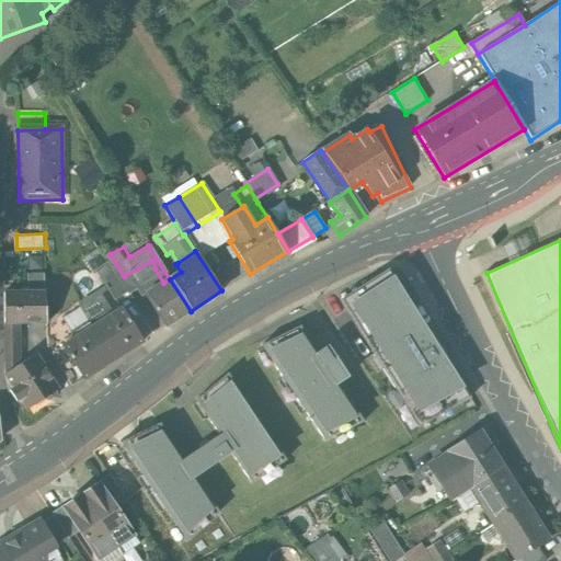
[(422,324),(389,272),(340,302),(373,354),(422,324)]
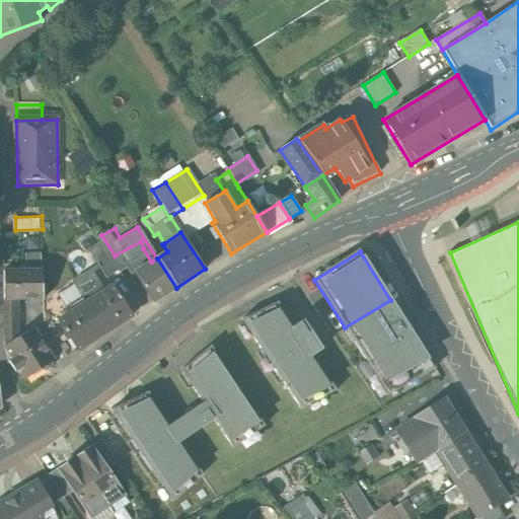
[(41,256),(26,256),(26,271),(4,271),(4,300),(17,300),(44,300),(41,256)]
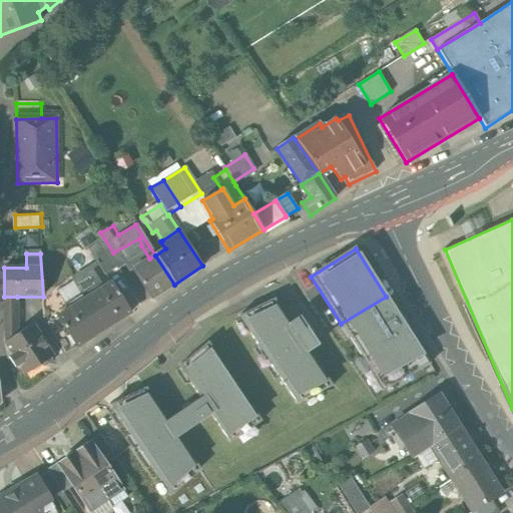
[(149,259),(132,271),(151,300),(174,285),(155,255),(149,259)]
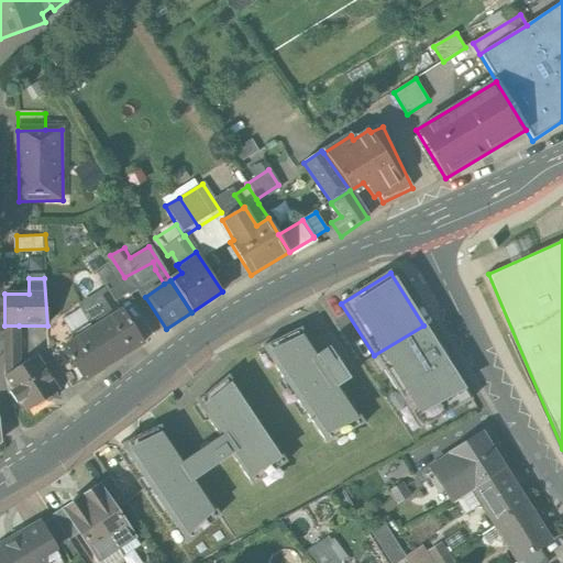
[(122,312),(110,320),(107,315),(90,326),(114,362),(142,344),(122,312)]
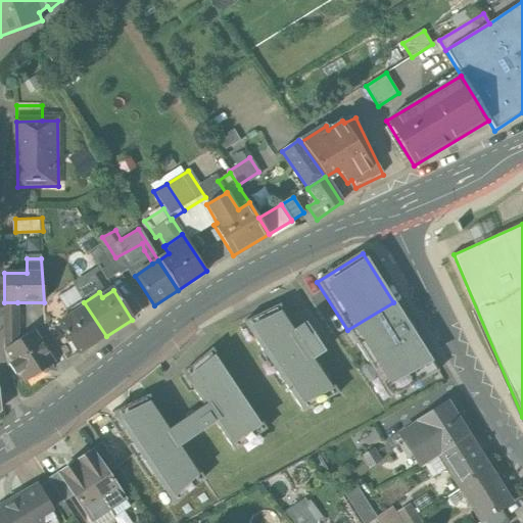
[(33,331),(19,340),(17,335),(17,302),(4,302),(4,349),(12,363),(9,365),(15,375),(19,373),(26,382),(41,372),(42,373),(45,374),(51,370),(51,366),(54,364),(33,331)]
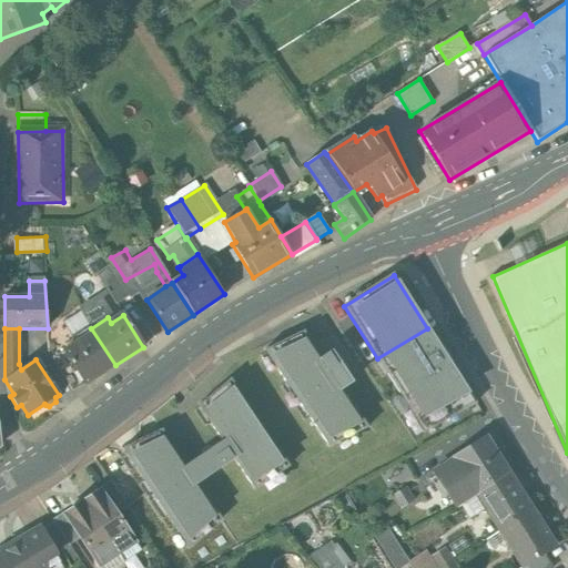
[(91,328),(74,340),(78,344),(66,353),(85,384),(115,365),(91,328)]
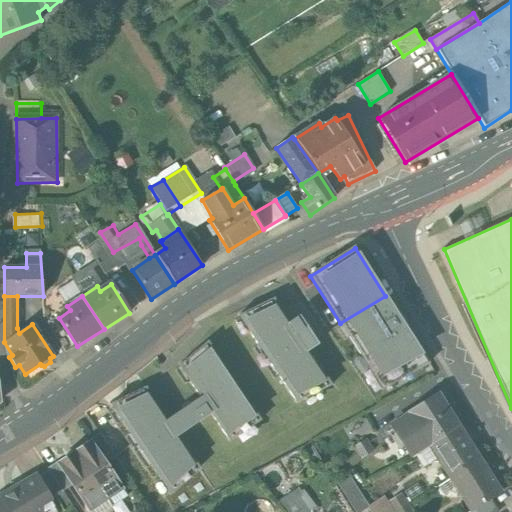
[(385,296),(340,323),(383,393),(428,365),(385,296)]
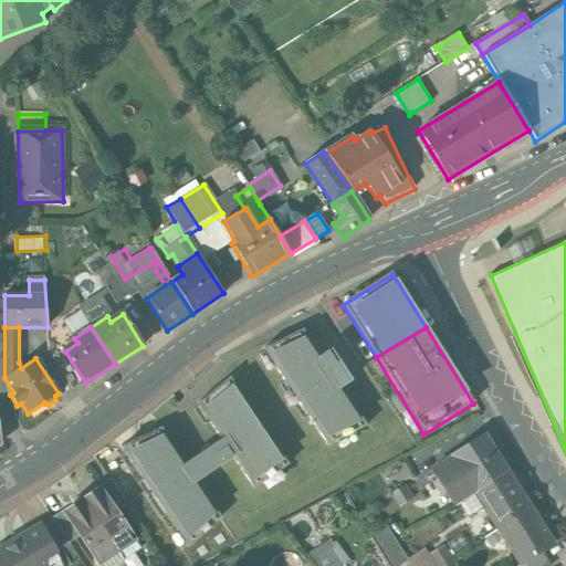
[(303,329),(264,355),(324,447),(363,421),(341,387),(350,380),(331,349),(321,356),(303,329)]
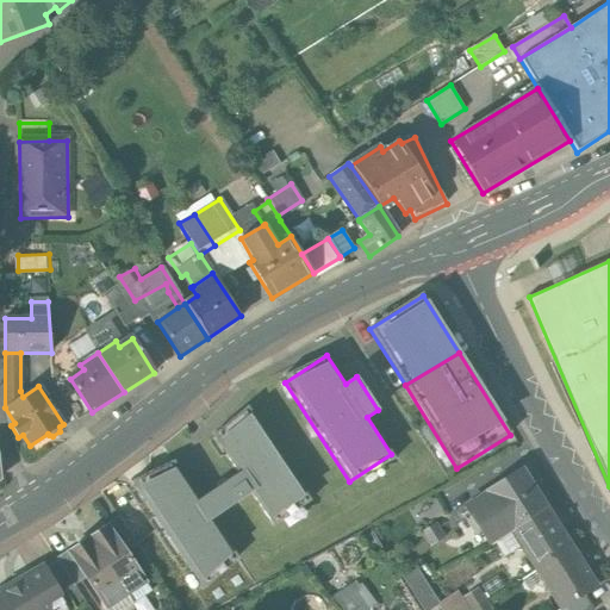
[(237,474),(198,500),(212,521),(251,495),(273,526),(311,500),(249,406),(212,436),(237,474)]
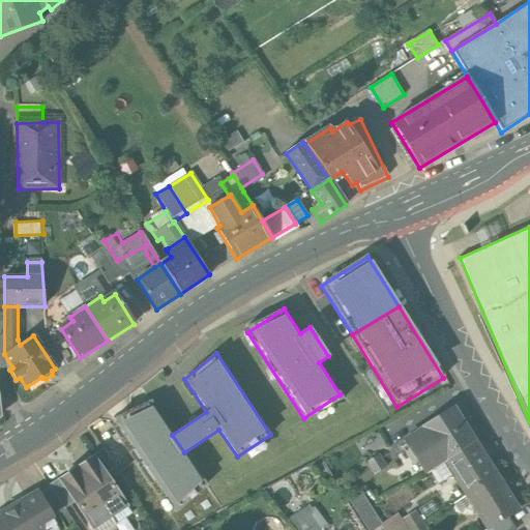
[(150,402),(114,419),(176,512),(206,486),(184,452),(172,435),(150,402)]
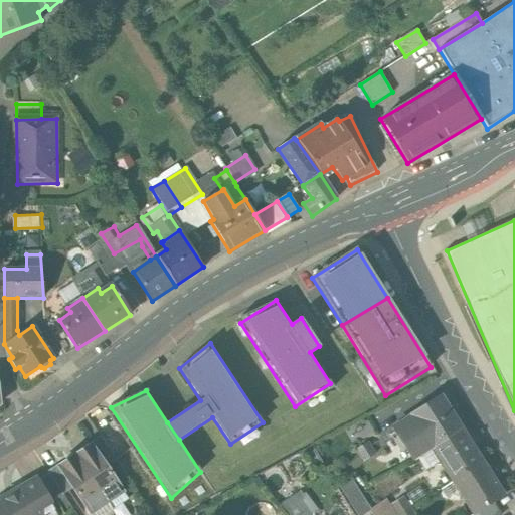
[(441,396),(409,416),(413,423),(396,435),(413,460),(431,449),(462,430),(441,396)]
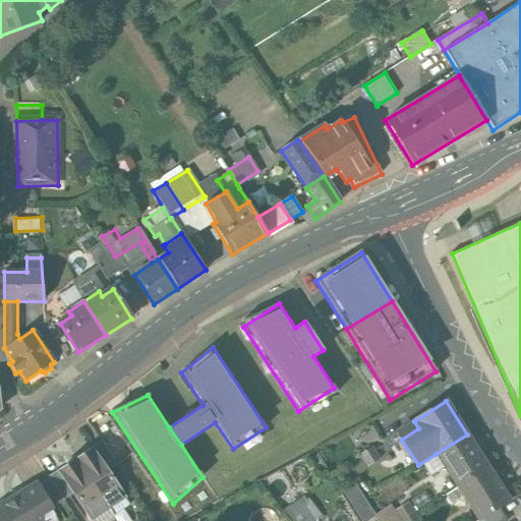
[(467,435),(436,454),(457,487),(487,468),(467,435)]
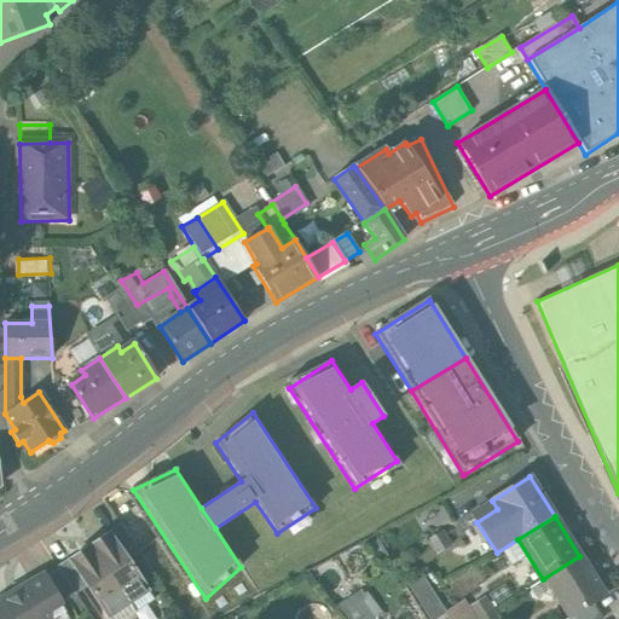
[(450,545),(441,532),(427,541),(437,555),(450,545)]
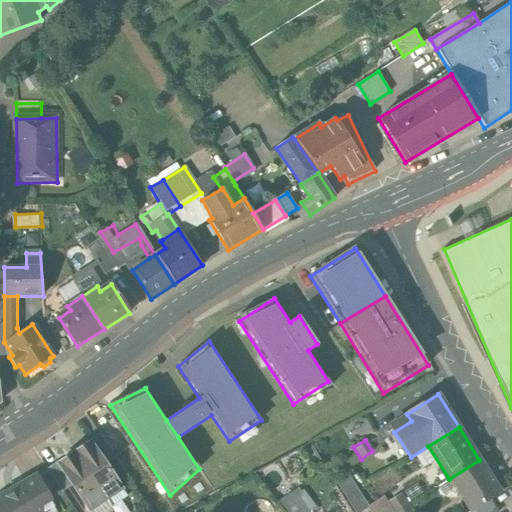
[(74,452),(110,505),(126,494),(90,441),(74,452)]
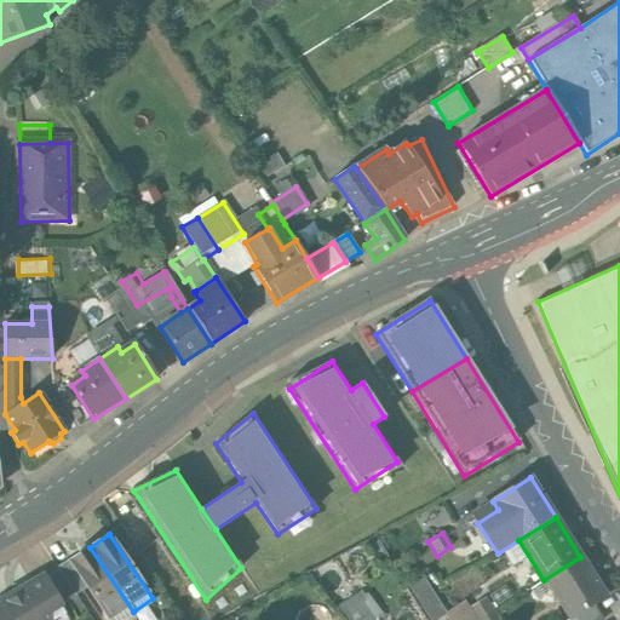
[(90,547),(69,561),(109,619),(120,619),(133,612),(90,547)]
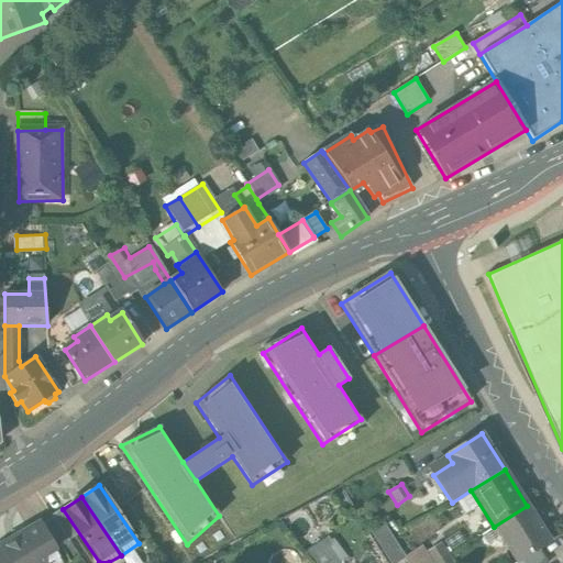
[(527,506),(494,527),(517,562),(537,550),(550,541),(527,506)]
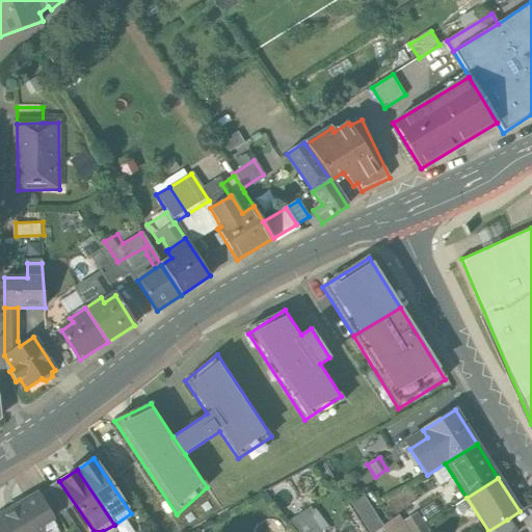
[(41,496),(28,503),(28,502),(23,501),(15,505),(15,507),(9,510),(8,514),(2,519),(9,531),(40,531),(37,529),(54,520),(41,496)]
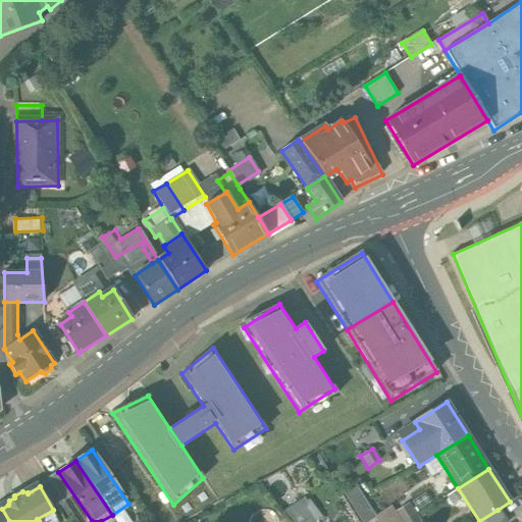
[(367,521),(375,518),(360,493),(348,501),(360,521),(367,521)]
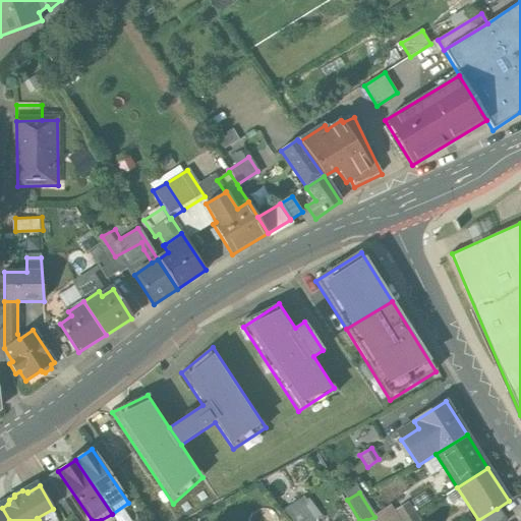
[(296,520),(310,520),(320,516),(307,496),(288,507),(296,520)]
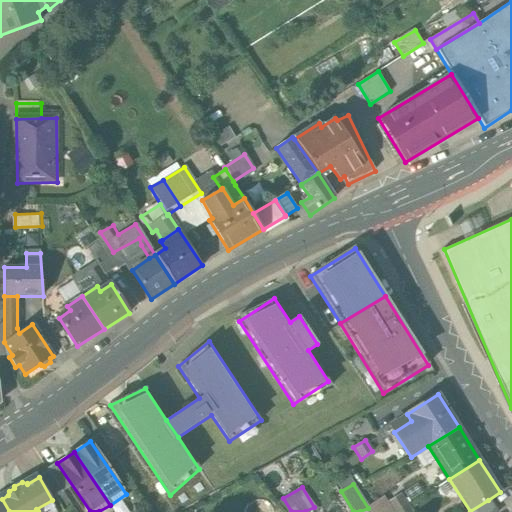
[(399,495),(388,502),(394,511),(396,511),(406,506),(399,495)]
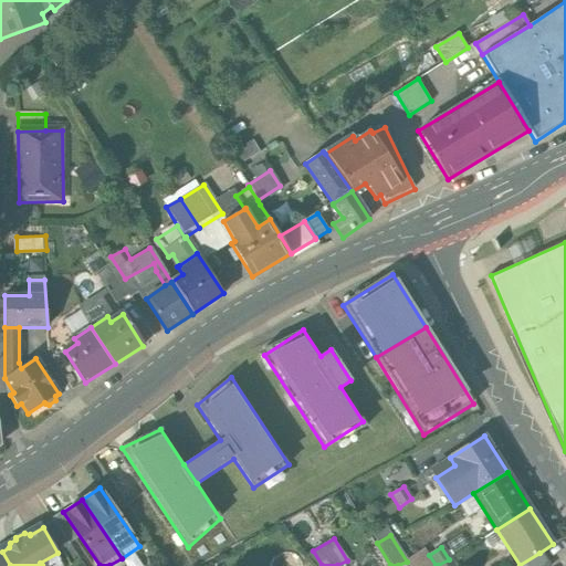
[(10,565),(2,552),(0,553),(0,565),(10,565)]
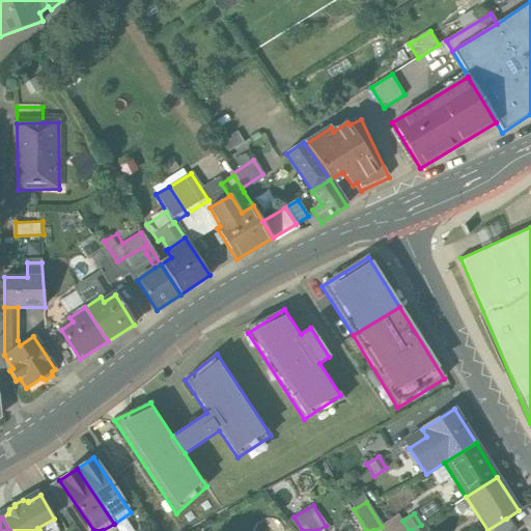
[(487,530),(486,530),(513,530),(506,519),(487,530)]
